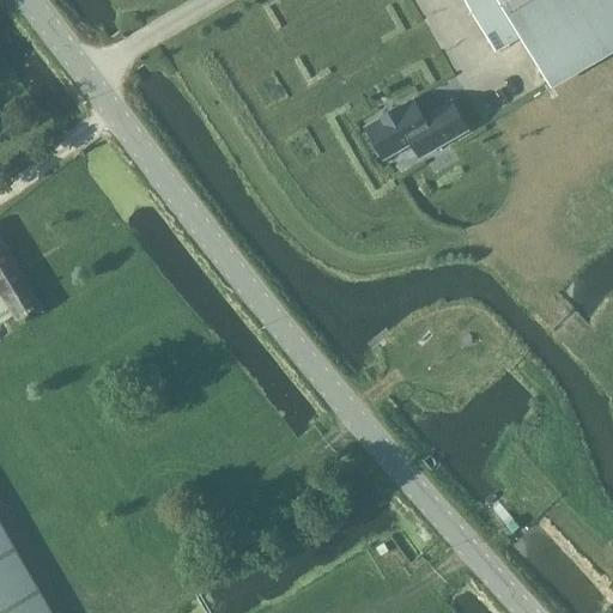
[(612,0),(474,0),(489,23),(483,26),(496,49),(522,35),(550,82),(612,43),(612,0)]
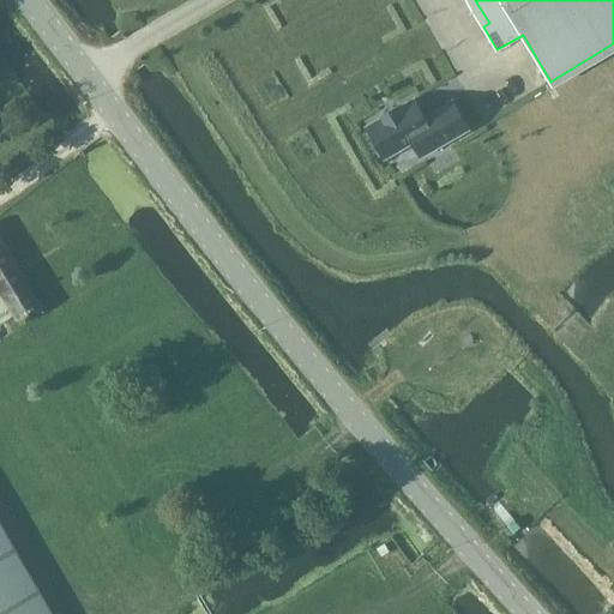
[(383,118),(366,127),(384,160),(411,143),(420,157),(468,131),(452,102),(425,118),(414,100),(397,109),(396,108),(393,108),(395,109),(384,115),(384,114),(381,115),(383,118)]
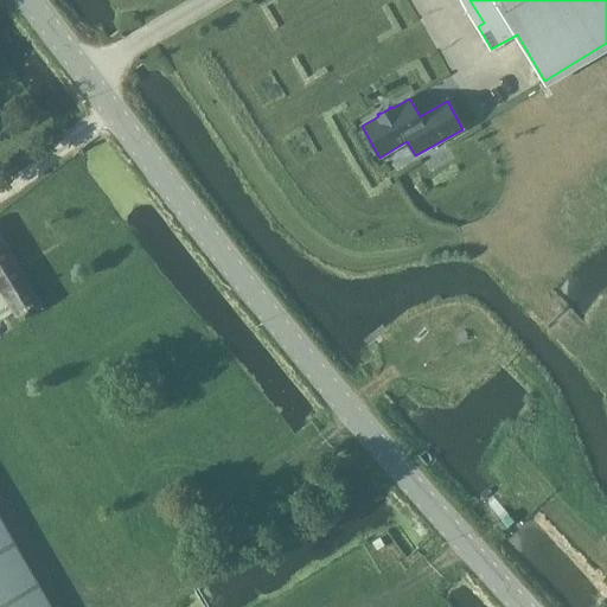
[(0,318),(12,312),(17,318),(42,302),(0,231),(0,318)]
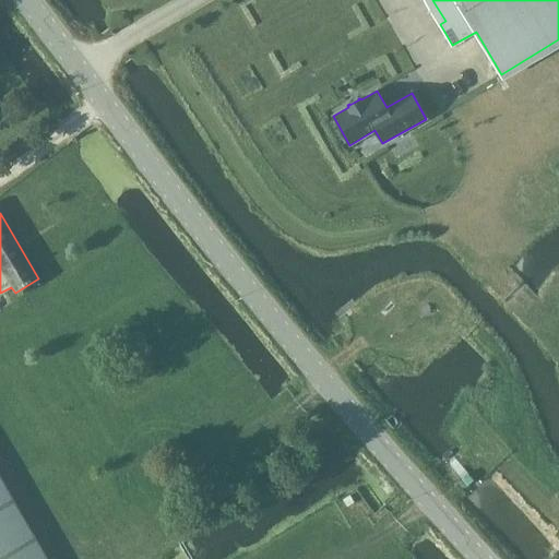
[(47,558),(0,476),(0,558),(47,558)]
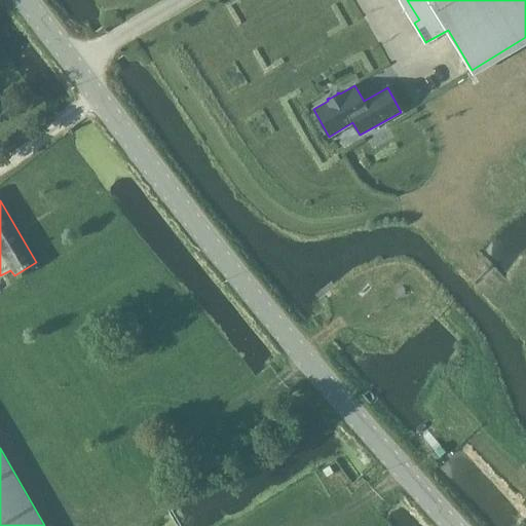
[(323,471),(326,477),(333,472),(330,466),(323,471)]
